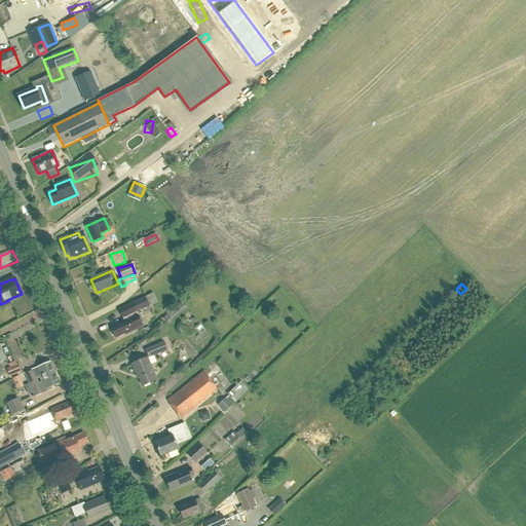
[(149,306),(145,297),(119,310),(124,322),(118,325),(111,329),(116,338),(123,334),(124,335),(132,332),(132,331),(142,326),(138,315),(142,313),(140,310),(149,306)]
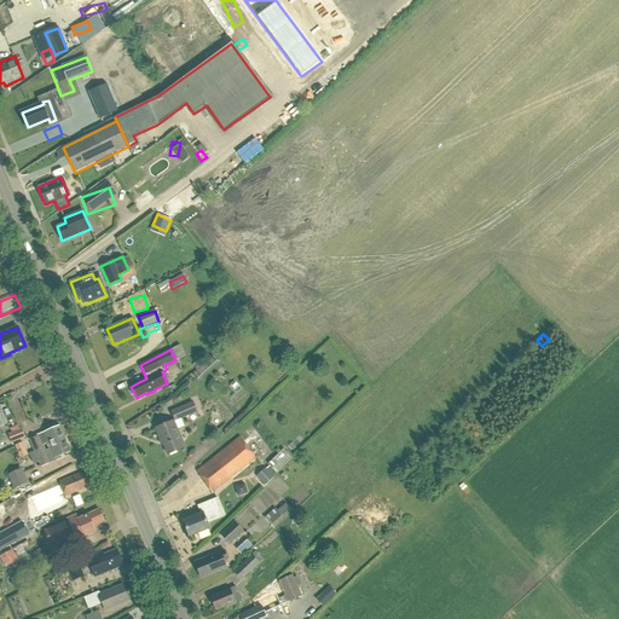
[(218,362),(213,356),(192,375),(197,380),(218,362)]
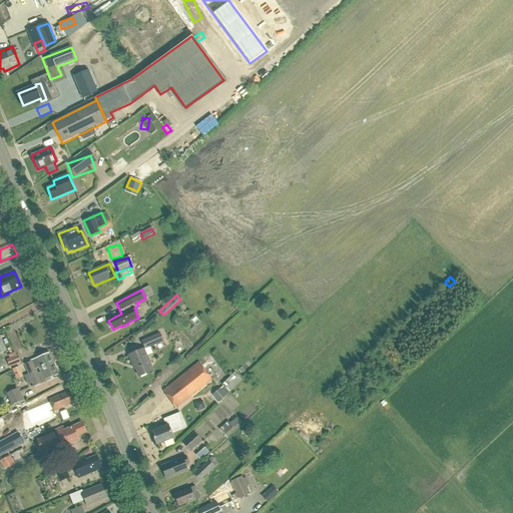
[(163,342),(160,334),(141,341),(144,349),(163,342)]
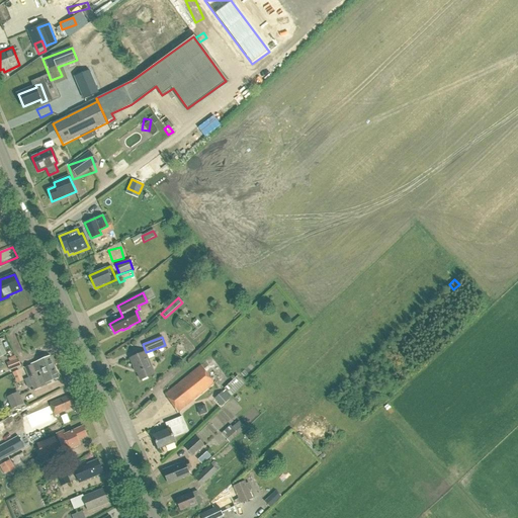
[(154,356),(151,351),(146,353),(145,352),(131,358),(136,372),(137,372),(141,380),(154,374),(148,359),(154,356)]
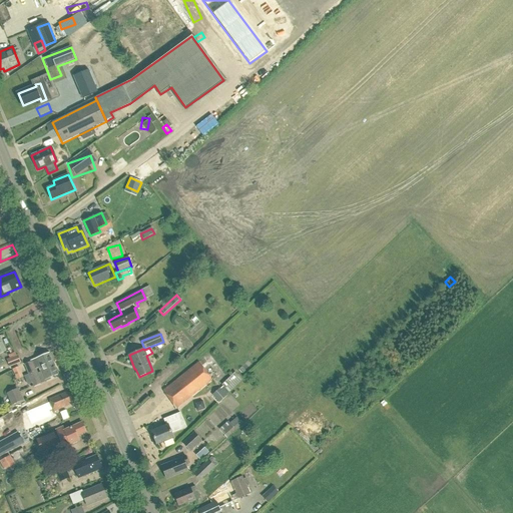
[(24,365),(28,375),(53,364),(49,354),(31,361),(32,362),(24,365)]
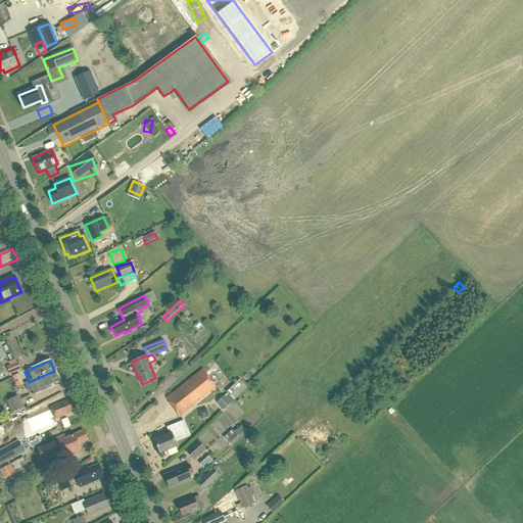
[(21,370),(18,362),(7,367),(10,374),(21,370)]
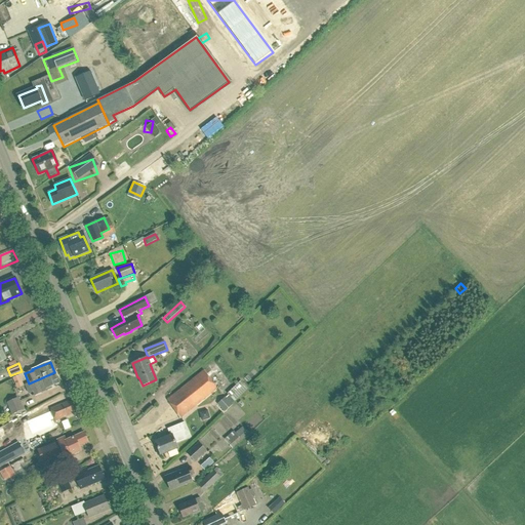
[(217,389),(203,370),(167,400),(182,417),(217,389)]
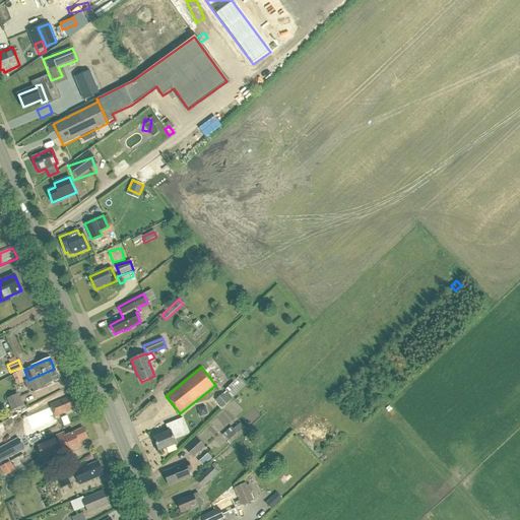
[(54,369),(28,380),(29,380),(24,382),(28,390),(33,388),(33,389),(41,386),(39,381),(42,380),(44,385),(59,379),(54,369)]
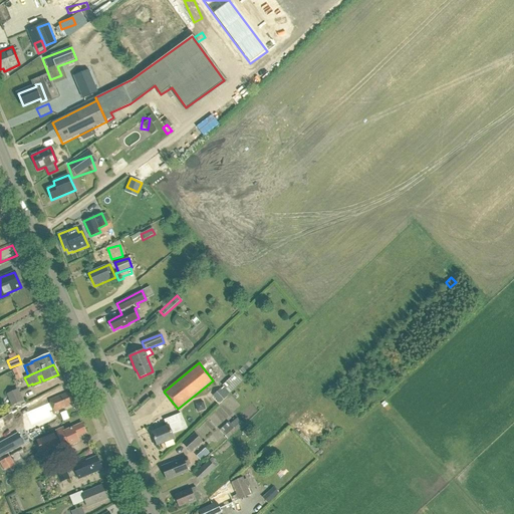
[(23,377),(18,367),(12,369),(17,380),(23,377)]
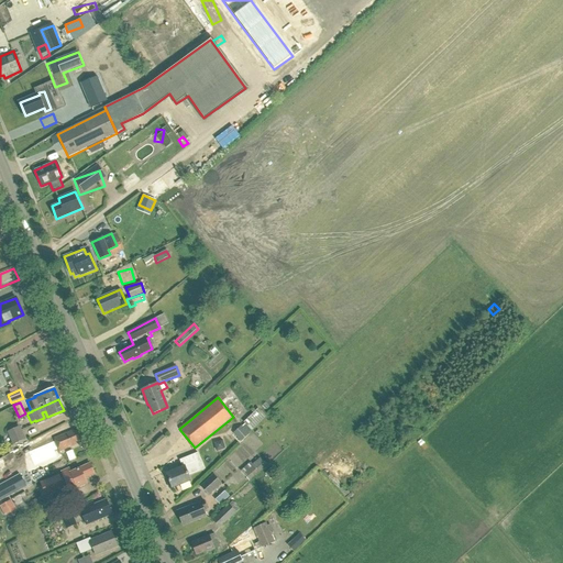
[(266,417),(258,408),(243,422),(245,423),(233,434),(240,441),(266,417)]
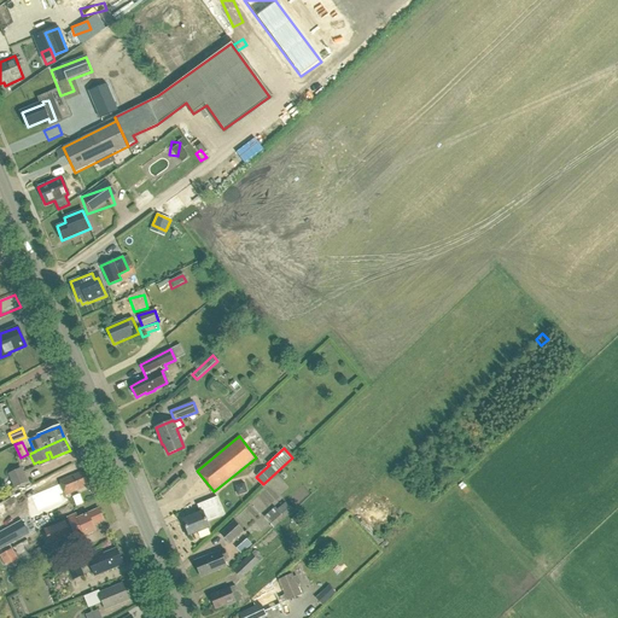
[(28,483),(22,468),(7,474),(15,489),(28,483)]
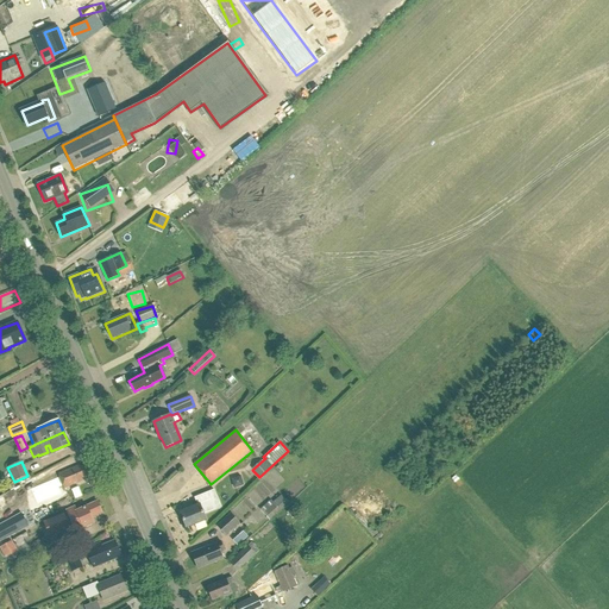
[(80,469),(79,465),(57,475),(63,489),(85,479),(83,477),(85,477),(81,469),(80,469)]
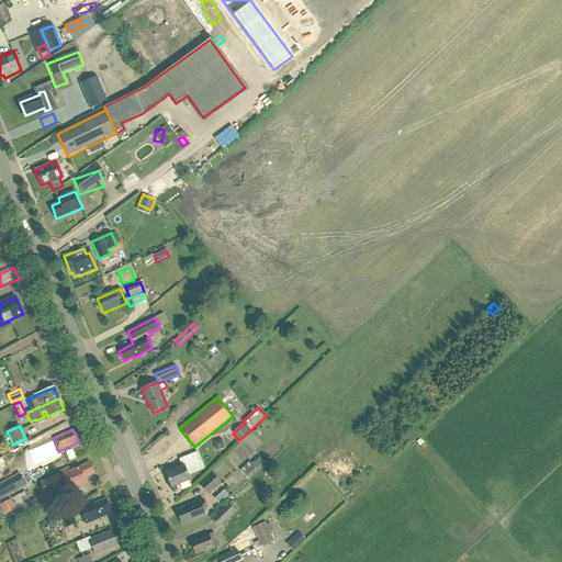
[(204,469),(198,452),(180,460),(182,465),(166,473),(169,480),(167,481),(169,487),(171,487),(191,480),(189,474),(204,469)]
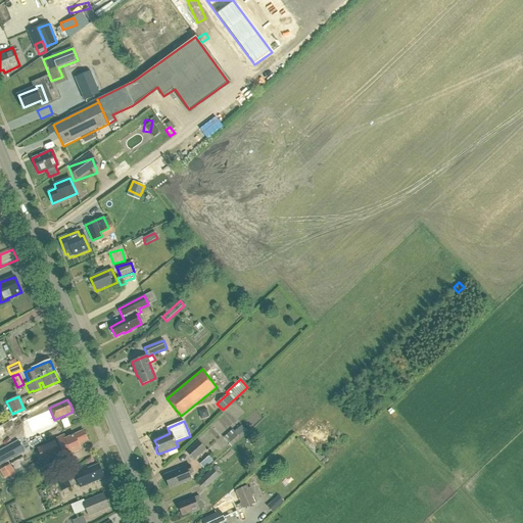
[(244,436),(238,429),(235,432),(233,429),(224,437),(232,446),(244,436)]
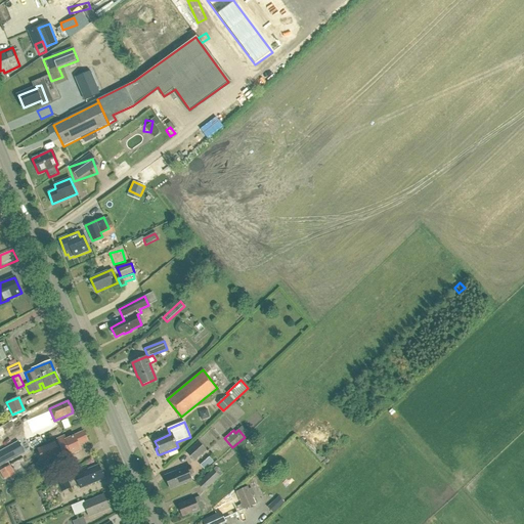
[(87,441),(84,432),(64,440),(63,438),(58,440),(59,443),(56,444),(55,442),(38,450),(43,462),(59,453),(61,455),(63,454),(64,456),(73,452),(74,453),(77,452),(78,450),(80,449),(78,445),(87,441)]
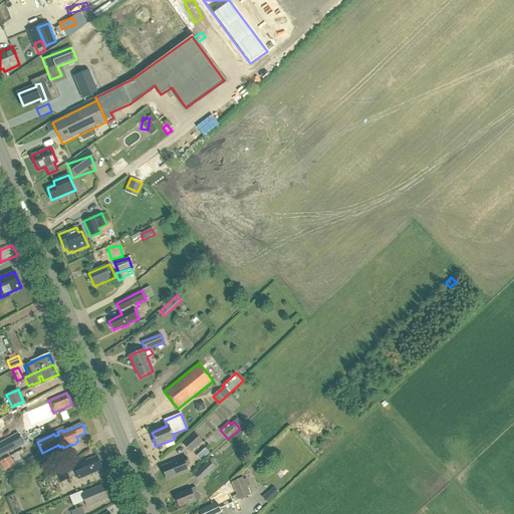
[(256,429),(251,424),(238,436),(242,441),(256,429)]
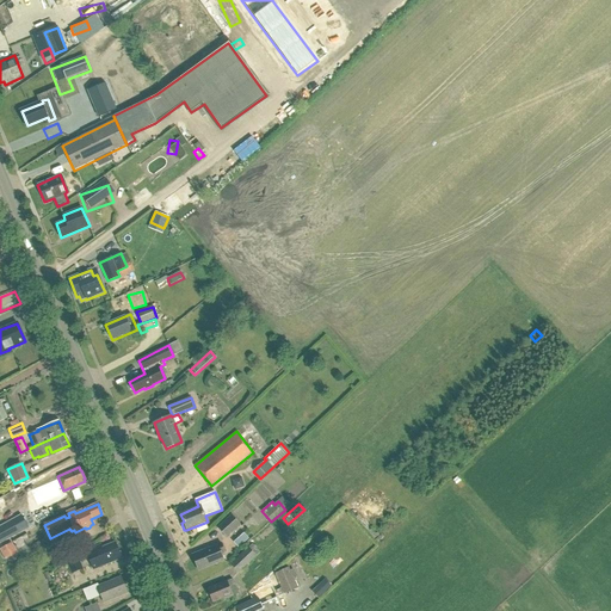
[(44,508),(13,525),(18,534),(49,517),(44,508)]
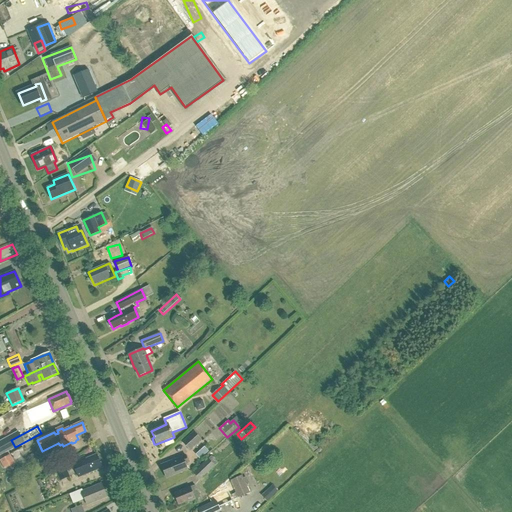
[(202,440),(194,431),(182,442),(190,451),(202,440)]
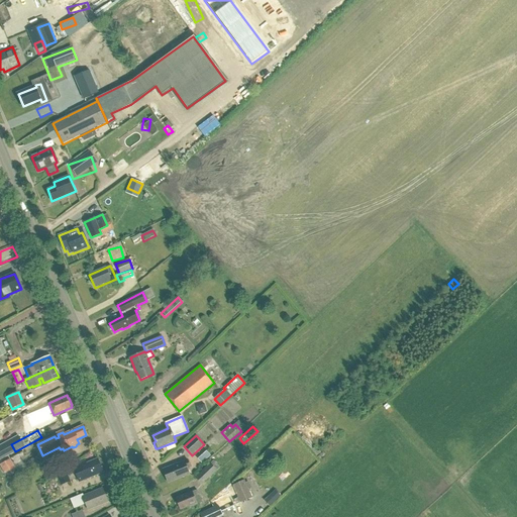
[(210,443),(216,449),(223,442),(216,436),(210,443)]
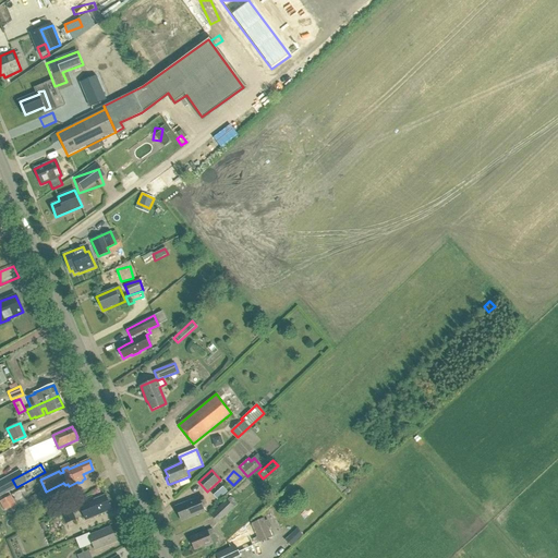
[(110,508),(105,495),(93,499),(92,498),(77,504),(84,521),(110,510),(109,508),(110,508)]
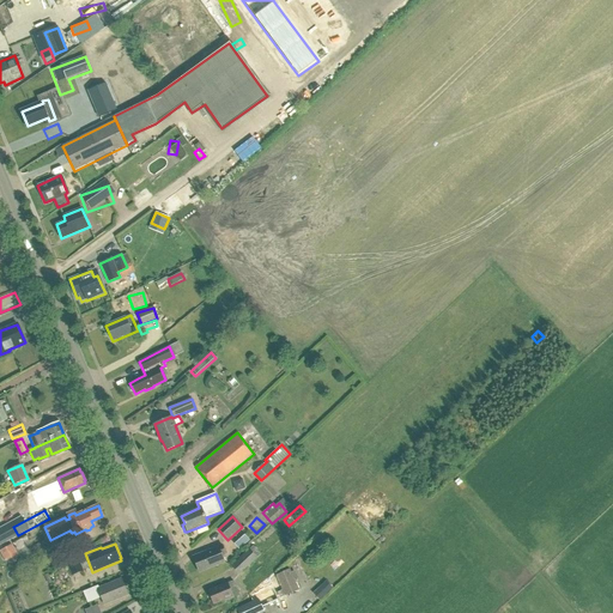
[(225,554),(222,545),(193,557),(199,572),(224,563),(222,556),(225,554)]
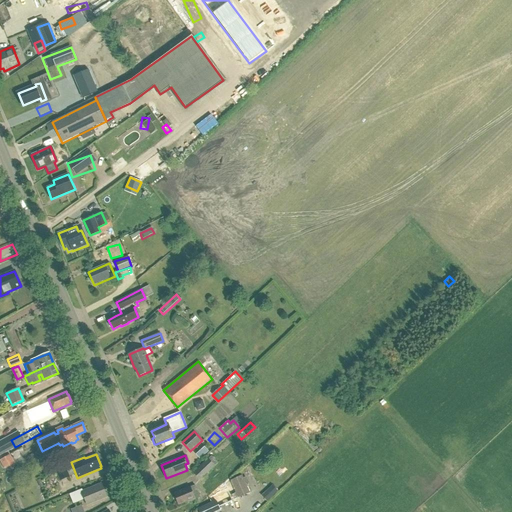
[(215,466),(208,458),(193,473),(200,481),(215,466)]
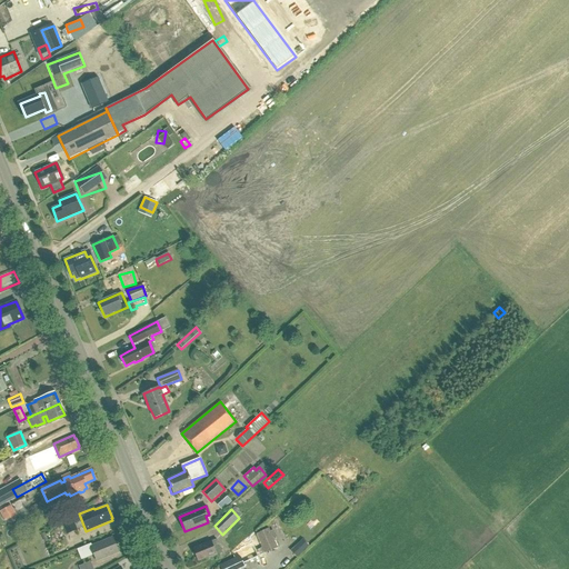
[(15,510),(1,515),(7,527),(19,522),(15,510)]
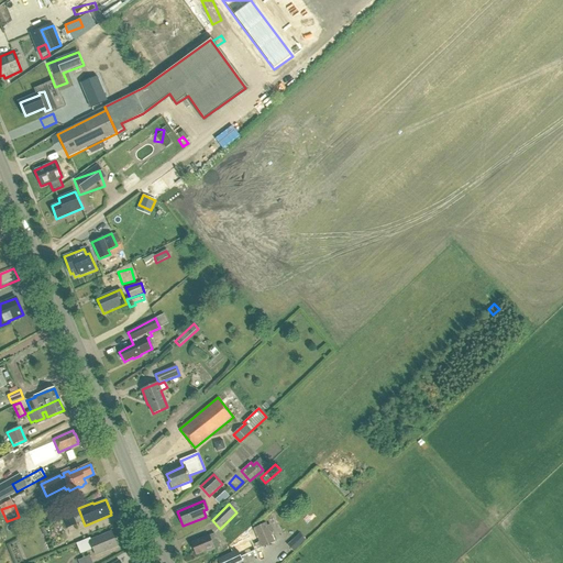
[(76,525),(70,511),(59,516),(66,529),(76,525)]
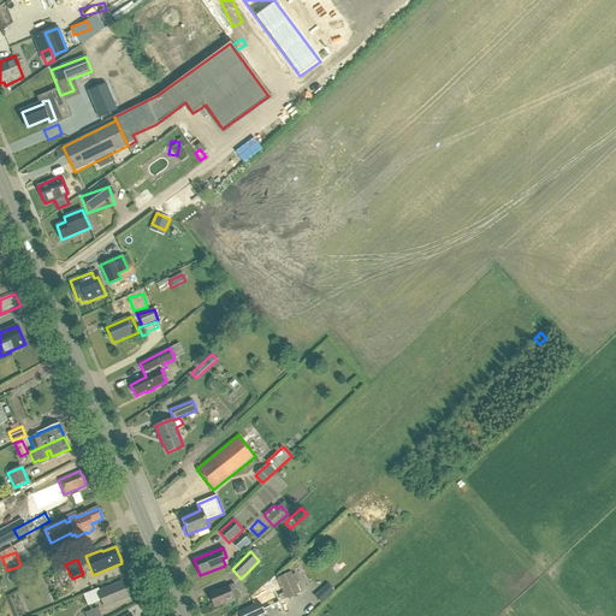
[(300,592),(291,573),(277,579),(253,599),(254,604),(238,611),(240,615),(260,615),(265,614),(259,602),(262,600),(266,606),(300,592)]
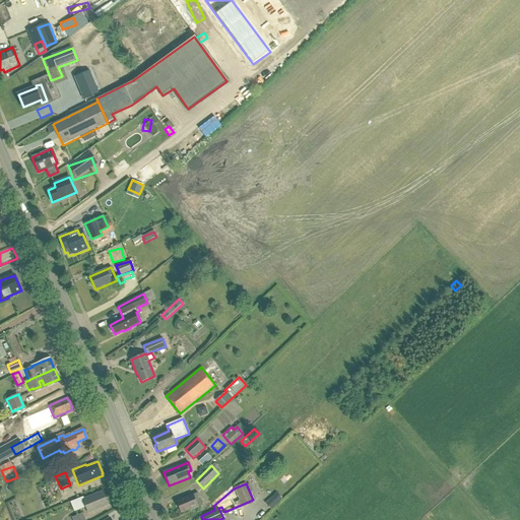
[(108,505),(103,492),(84,499),(83,497),(70,502),(74,511),(85,507),(87,513),(108,505)]
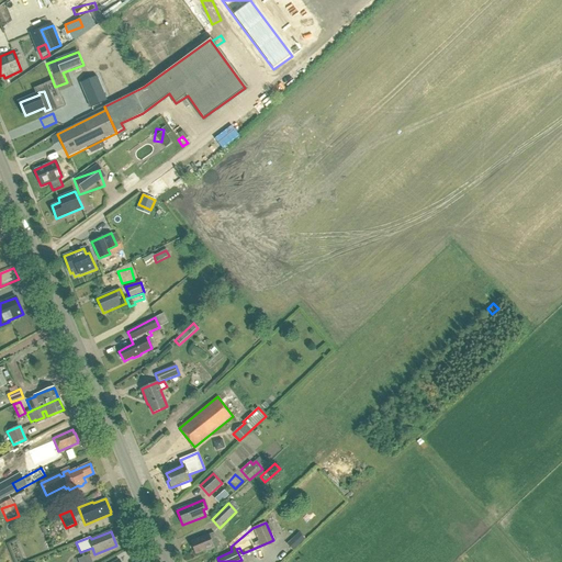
[(218,546),(214,534),(210,535),(209,534),(191,541),(197,554),(205,550),(205,551),(214,548),(214,547),(218,546)]
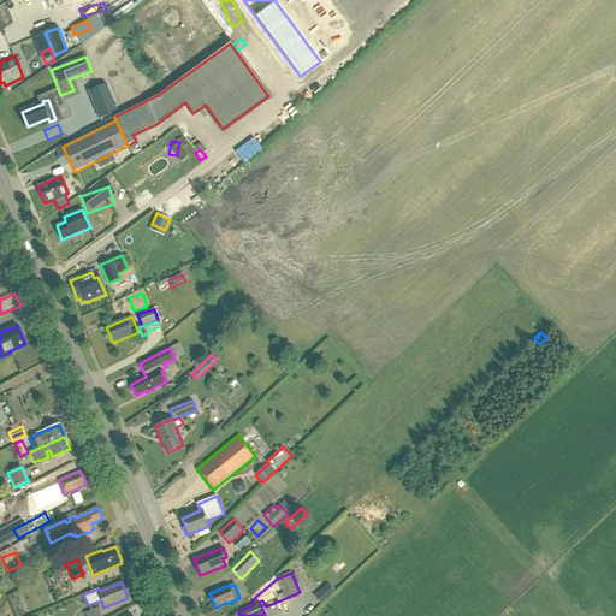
[(327,585),(320,591),(327,598),(333,592),(327,585)]
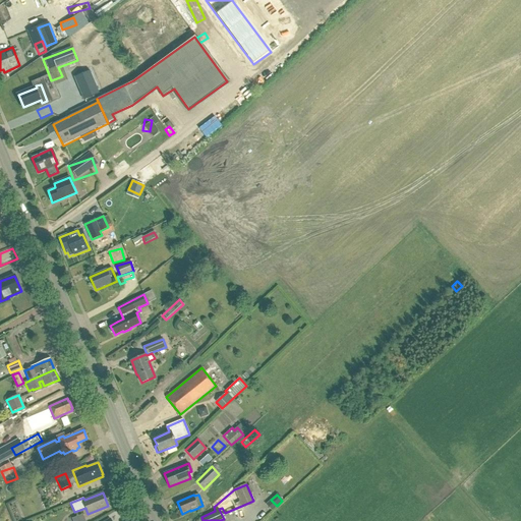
[(107,507),(85,515),(88,520),(108,512),(107,507)]
